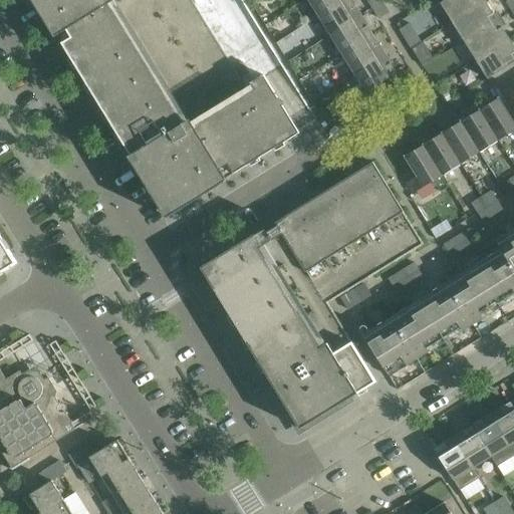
[(263,74),(250,82),(255,89),(193,126),(189,121),(183,124),(107,1),(108,0),(31,0),(54,37),(57,36),(56,35),(66,29),(71,38),(62,44),(72,60),(81,54),(86,62),(77,68),(87,85),(97,79),(102,87),(92,93),(102,109),(112,103),(117,112),(107,118),(117,135),(127,129),(133,137),(123,143),(145,178),(154,172),(164,188),(155,194),(162,206),(170,201),(175,208),(179,206),(180,208),(227,180),(226,177),(224,178),(219,168),(227,163),(233,173),(249,163),(243,153),(252,148),(258,158),(274,148),(268,138),(277,133),(283,143),(299,133),(282,104),(286,102),(277,97),(263,74)]
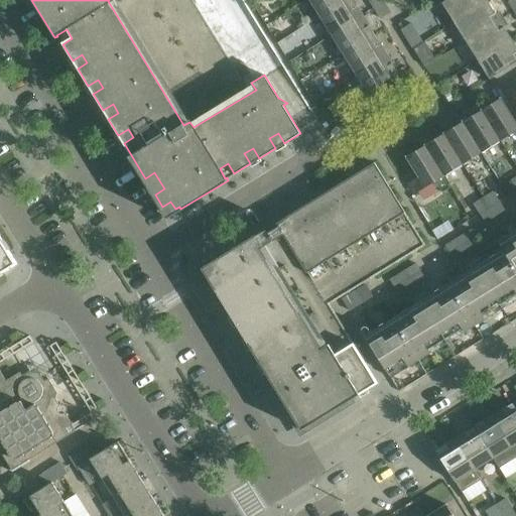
[(168,0),(183,24),(201,13),(191,0),(168,0)]
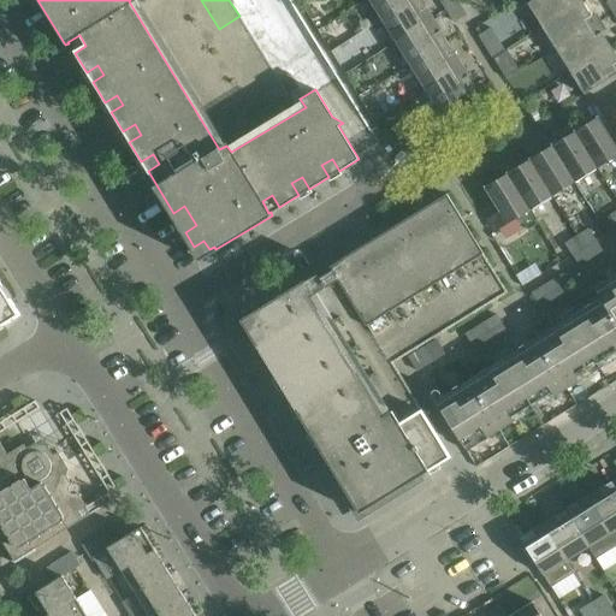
[(369,0),(383,19),(413,0),(369,0)]
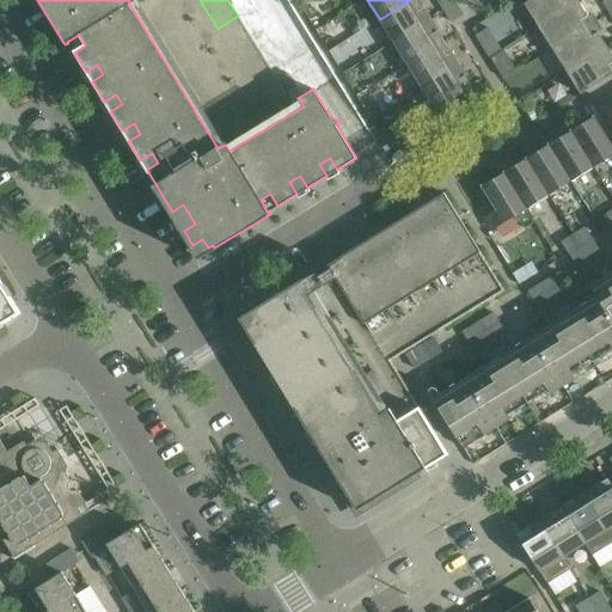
[(410,0),(380,19),(393,42),(430,19),(417,0),(410,0)]
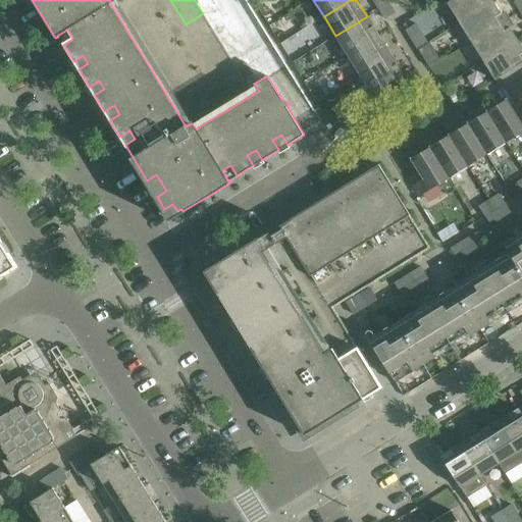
[(372,0),(378,9),(388,3),(386,0),(372,0)]
